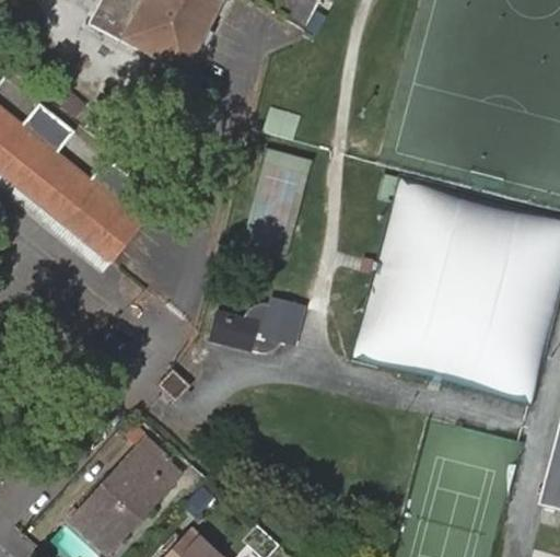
[(119,37),(183,71),(219,0),(98,0),(89,21),(119,37)]
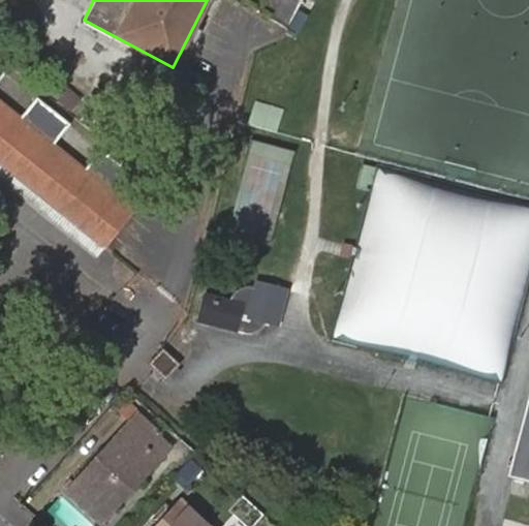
[(134,207),(4,101),(0,105),(0,162),(103,245),(105,242),(134,207)]
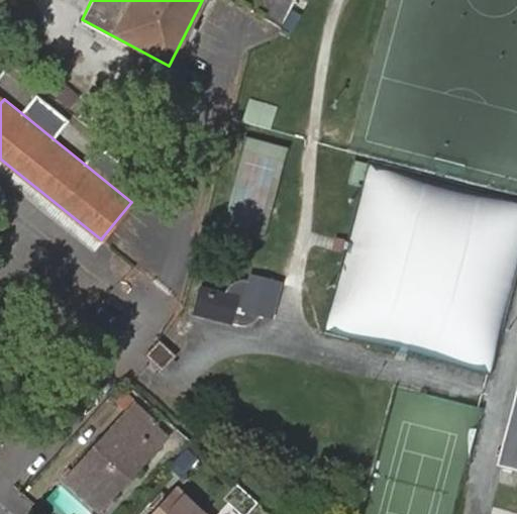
[(516,273),(516,196),(370,159),(347,244),(324,330),(491,373),(516,273)]
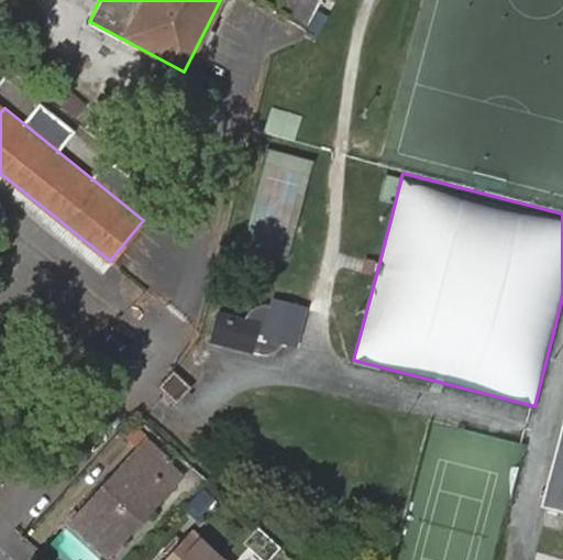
[(218,309),(209,336),(258,350),(263,351),(271,350),(276,344),(278,339),(288,342),(299,305),(273,297),(272,302),(267,300),(260,302),(252,305),(247,310),(244,317),(218,309)]
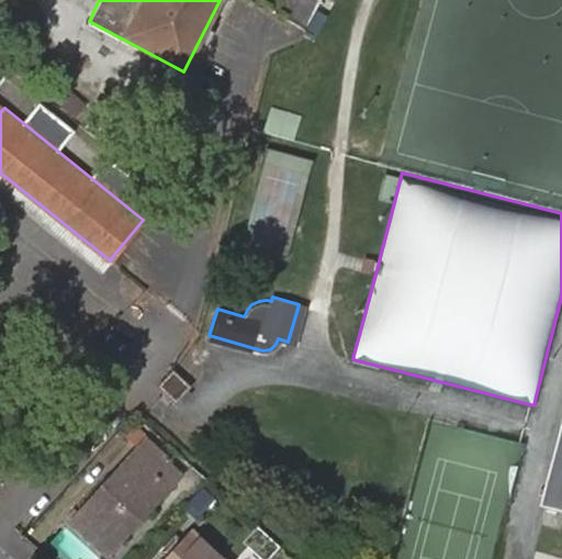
[(305,306),(299,304),(288,342),(294,343),(305,306)]
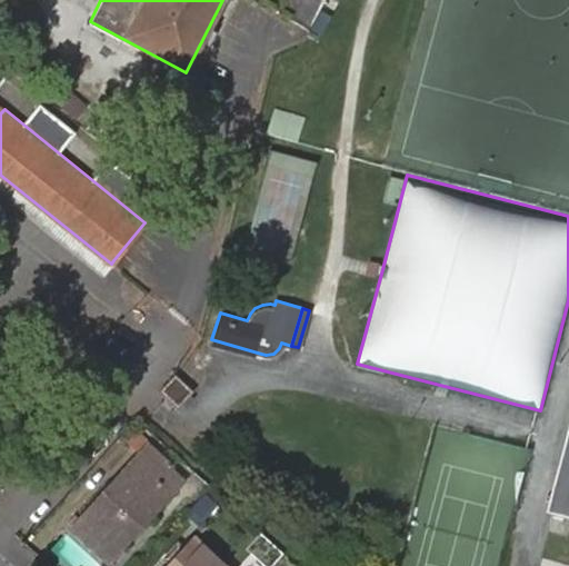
[(161,388),(167,394),(178,405),(181,401),(186,406),(195,396),(190,393),(192,389),(176,374),(161,388)]
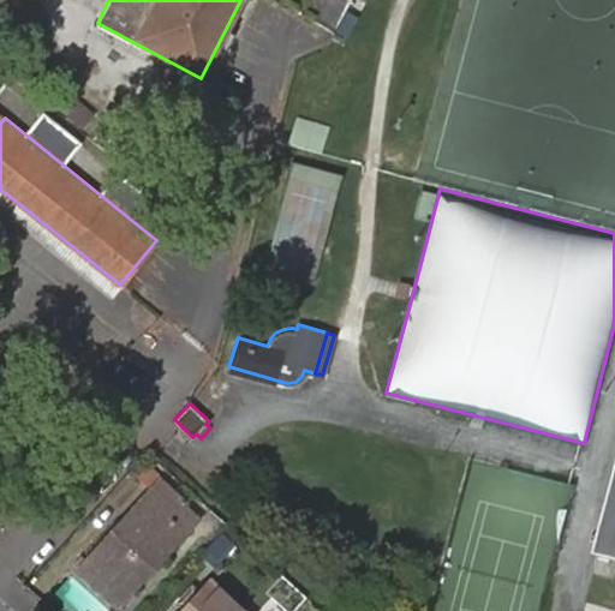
[(161,477),(87,558),(79,568),(119,603),(127,594),(197,516),(184,504),(186,501),(161,477)]
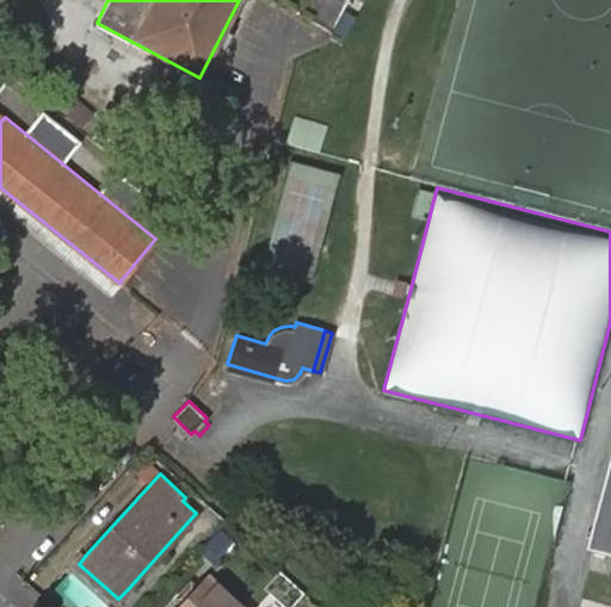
[(610,478),(592,549),(610,553),(610,478)]
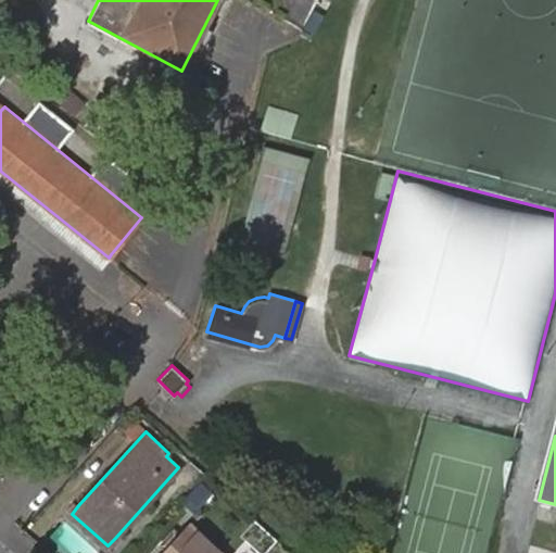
[(212,491),(199,479),(181,498),(196,510),(212,491)]
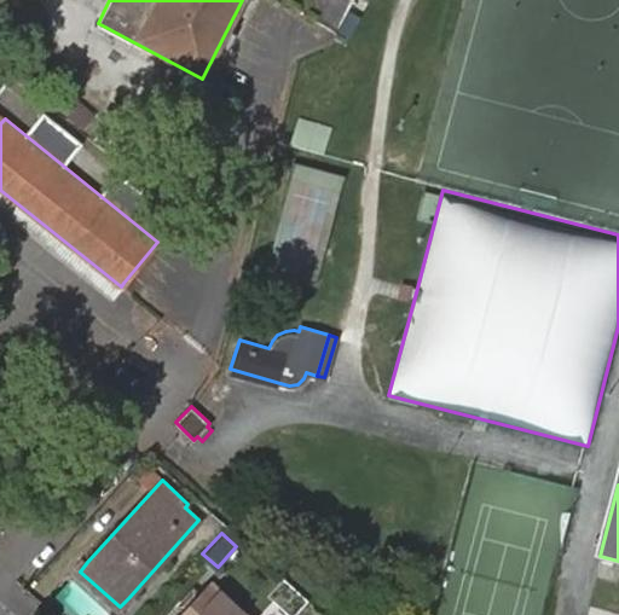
[(244,614),(209,581),(178,614),(244,614)]
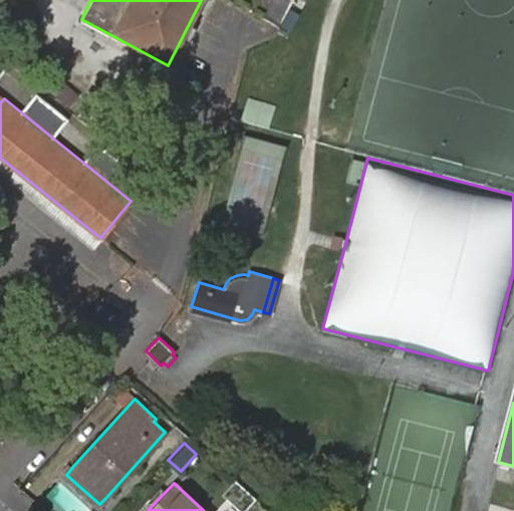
[(224,510),(243,510),(250,503),(239,494),(224,510)]
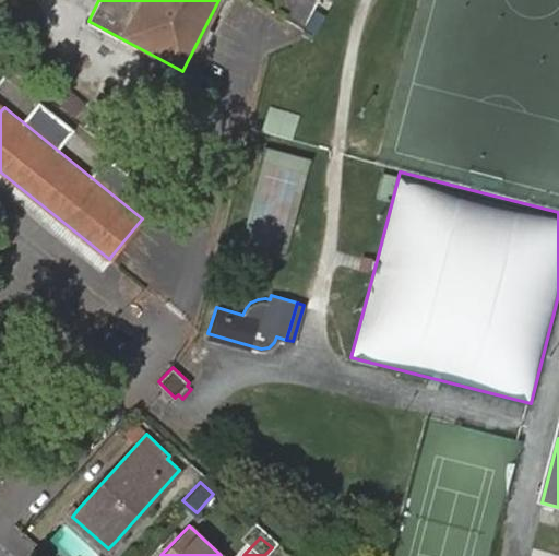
[(283,555),(273,546),(272,547),(264,555),(283,555)]
